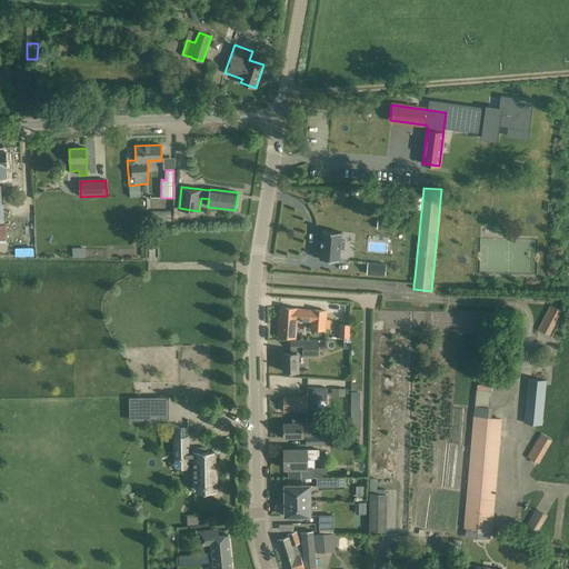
[(149,228),(173,228),(173,211),(152,211),(152,217),(149,217),(149,228)]
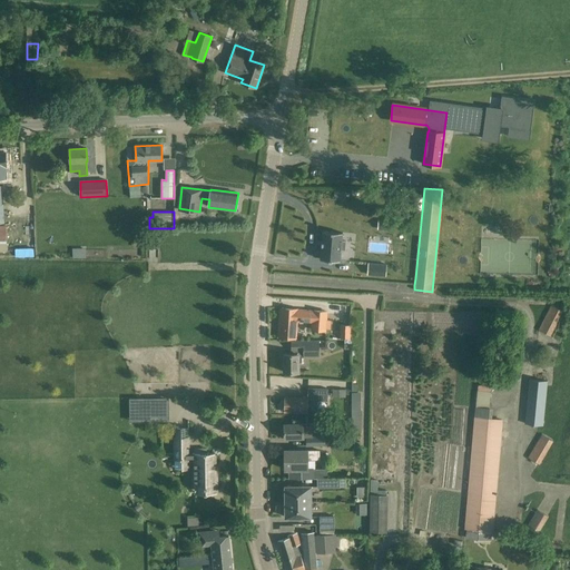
[(331,231),(322,231),(321,258),(330,259),(332,259),(341,259),(341,248),(345,248),(345,239),(342,239),(342,232),(333,232),(333,231),(331,231)]
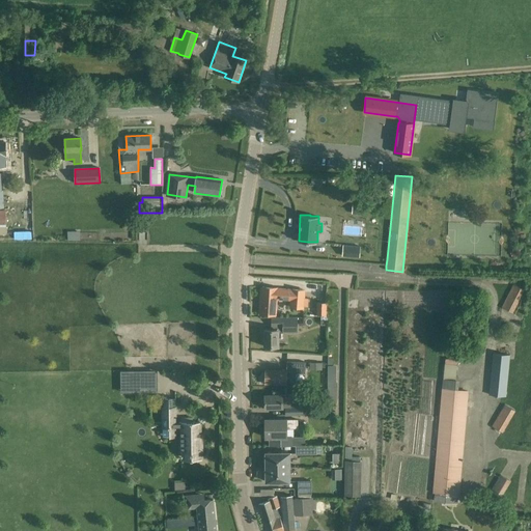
[(344,245),(343,256),(359,257),(360,247),(344,245)]
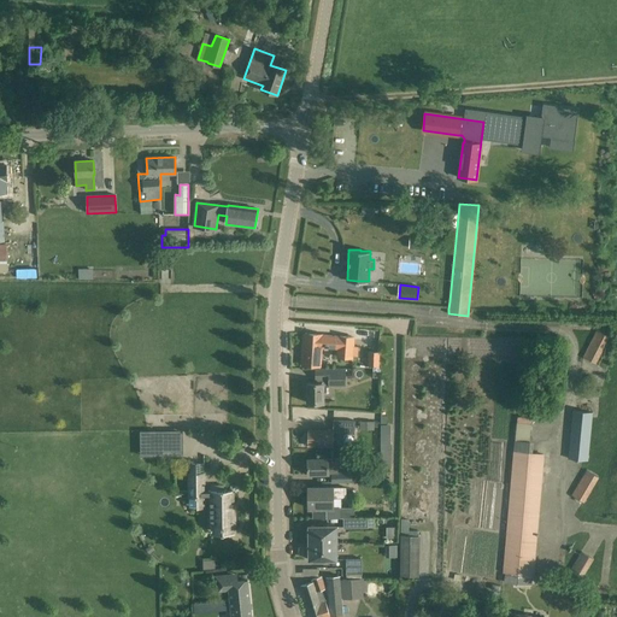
[(594,363),(609,336),(597,330),(583,358),(594,363)]
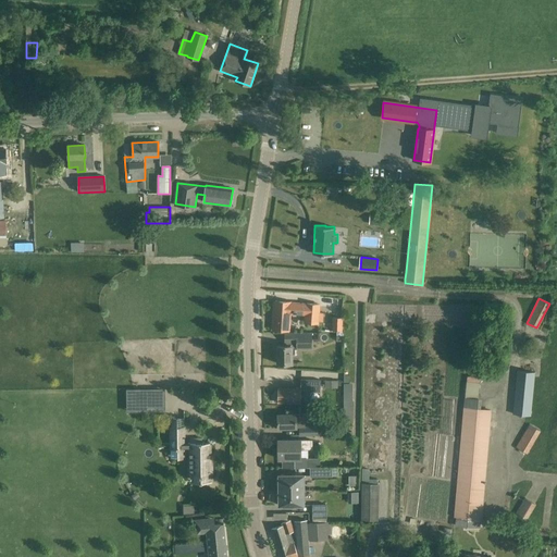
[(305,313),(305,323),(318,324),(320,305),(274,301),(272,330),(289,331),(291,312),(305,313)]
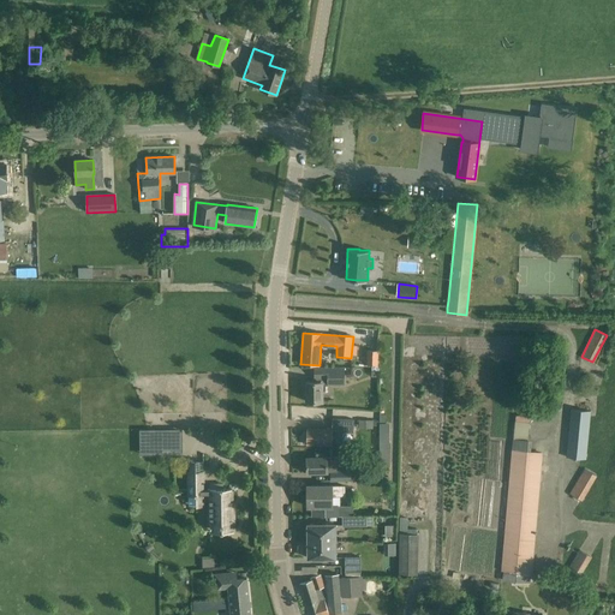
[(377,365),(378,351),(368,350),(366,365),(377,365)]
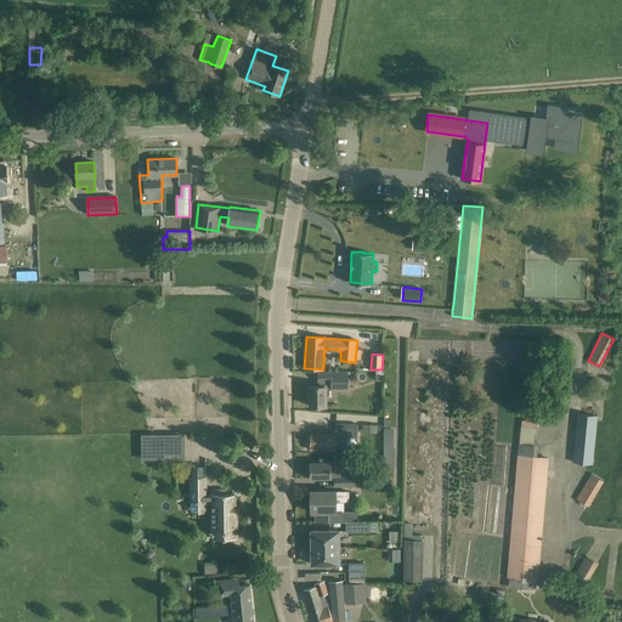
[(349,389),(349,378),(349,372),(317,373),(317,386),(309,386),(310,406),(326,406),(326,389),(349,389)]
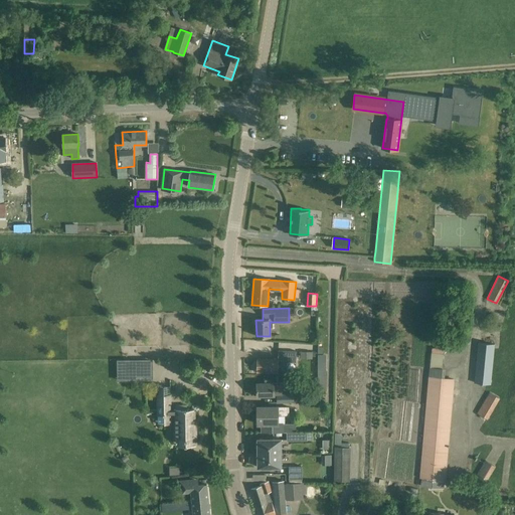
[(494,344),(478,343),(474,382),(490,384),(494,344)]
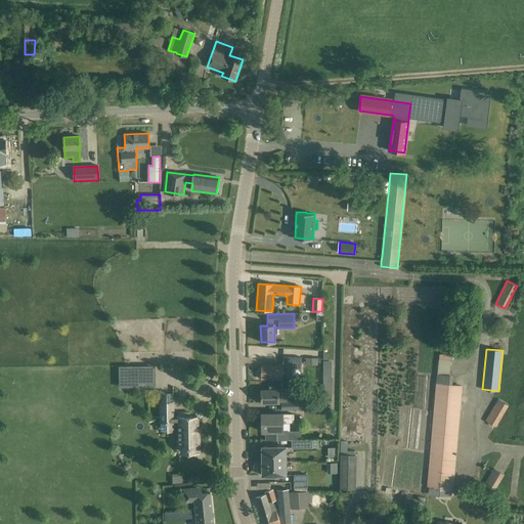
[(439,354),(438,372),(449,373),(451,355),(439,354)]
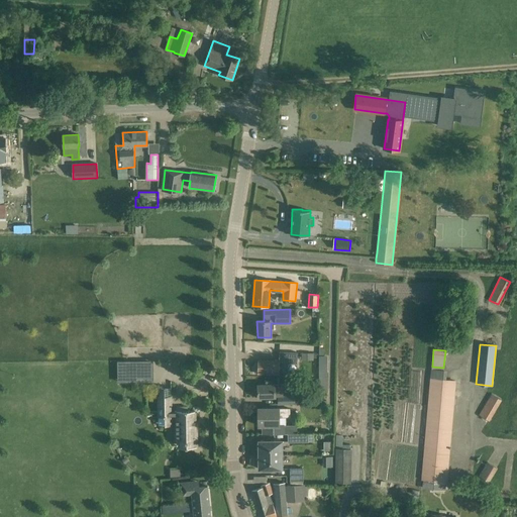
[(279,362),(257,360),(257,366),(254,366),(254,373),(257,373),(257,374),(278,375),(278,378),(288,378),(288,365),(297,365),(298,353),(283,352),(282,360),(279,360),(279,362)]
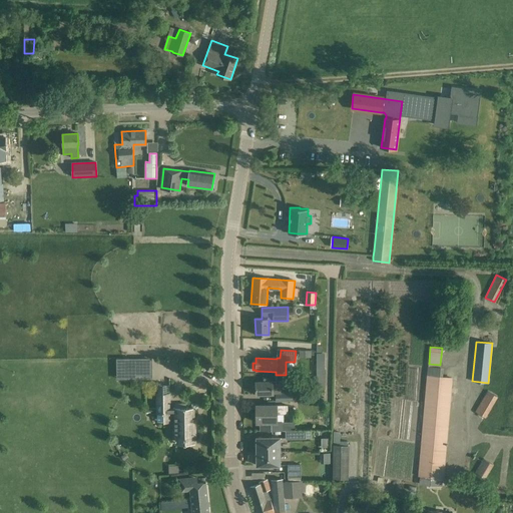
[(192,357),(182,357),(183,366),(193,366),(192,361),(192,357)]
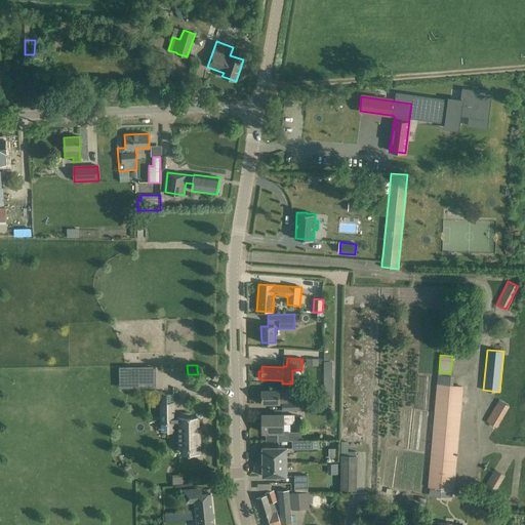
[(153,368),(140,369),(140,382),(154,382),(153,368)]
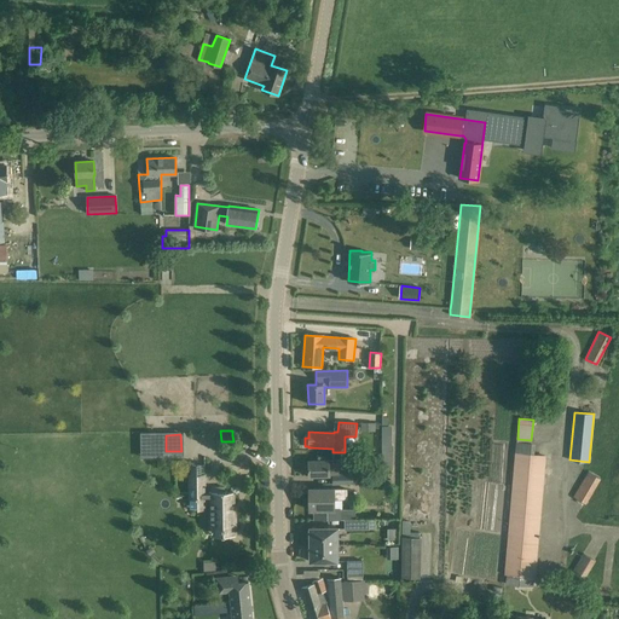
[(381,439),(381,453),(379,453),(379,466),(391,466),(392,439),(381,439)]
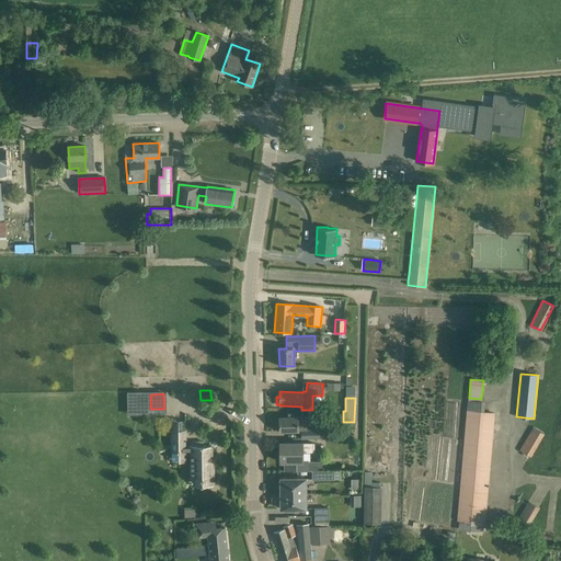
[(458,521),(484,523),(493,413),(484,413),(485,401),(468,400),(458,521)]
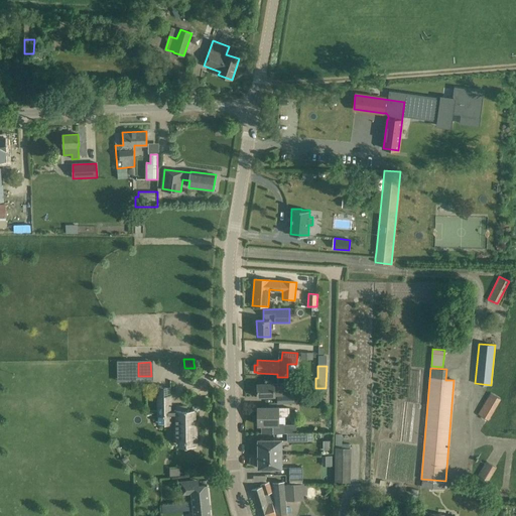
[(267,383),(257,384),(258,397),(268,397),(274,397),(274,396),(277,396),(277,395),(282,395),(282,392),(284,391),(284,384),(282,383),(274,383),(267,383)]
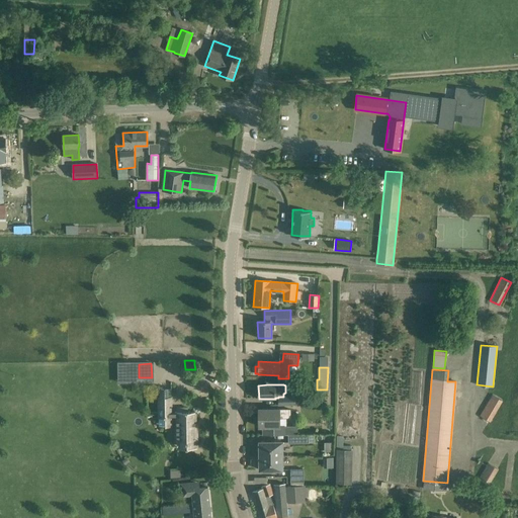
[(155,400),(148,400),(148,417),(159,417),(159,430),(172,430),(172,420),(175,420),(175,424),(176,424),(177,448),(197,447),(196,429),(195,429),(195,411),(188,412),(188,408),(176,408),(176,412),(172,412),(172,393),(155,393),(155,400)]
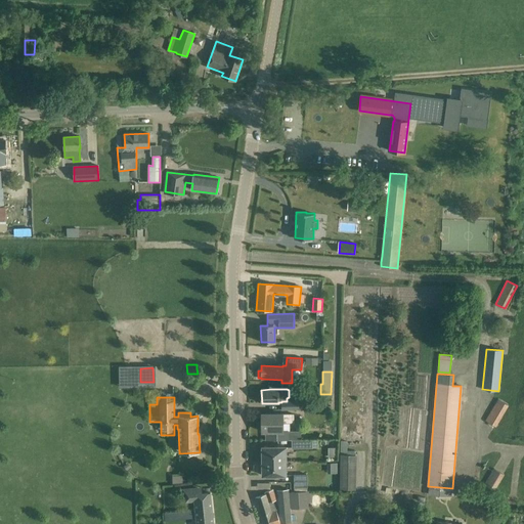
[(485,421),(496,427),(510,406),(498,399),(485,421)]
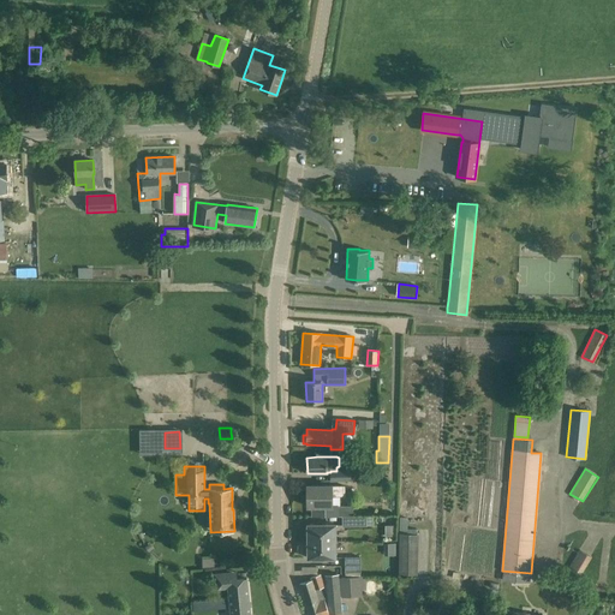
[(350,481),(350,471),(330,471),(332,481),(350,481)]
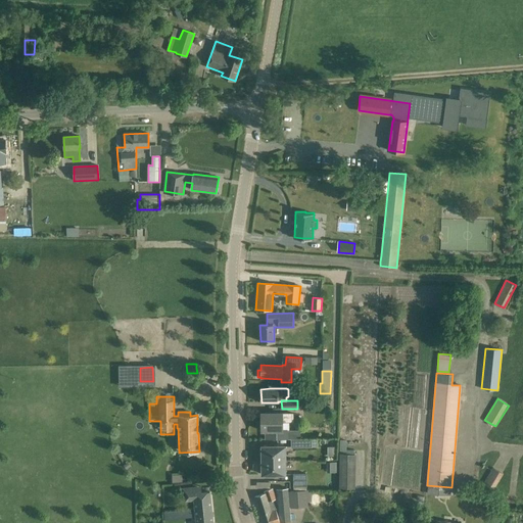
[(282,413),(262,413),(262,430),(266,430),(266,439),(300,438),(300,430),(287,430),(282,430),(282,422),(293,422),(293,413),(282,414),(282,413)]
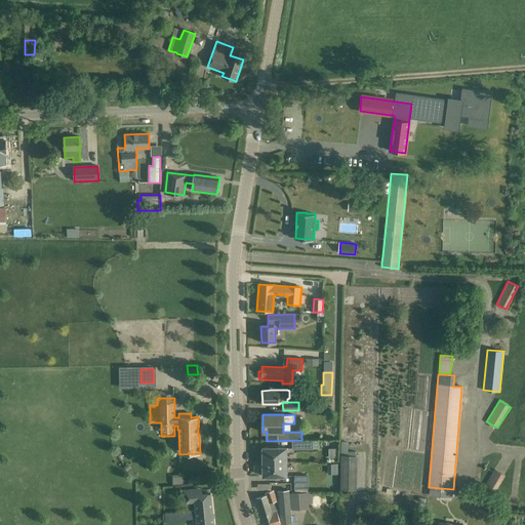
[(292,449),(313,449),(313,441),(292,441),(292,449)]
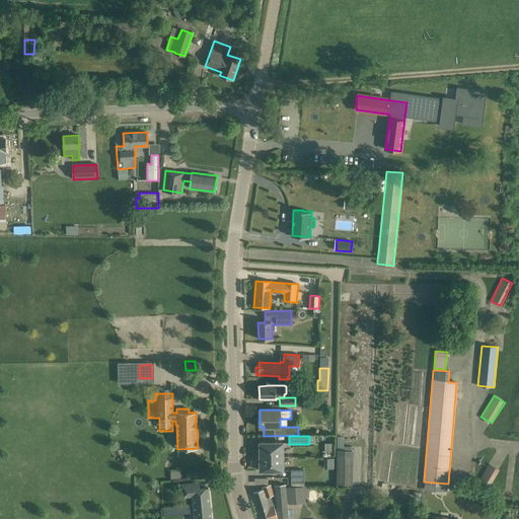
[(260,456),(283,456),(283,442),(260,442),(260,445),(257,445),(257,452),(260,452),(260,456)]
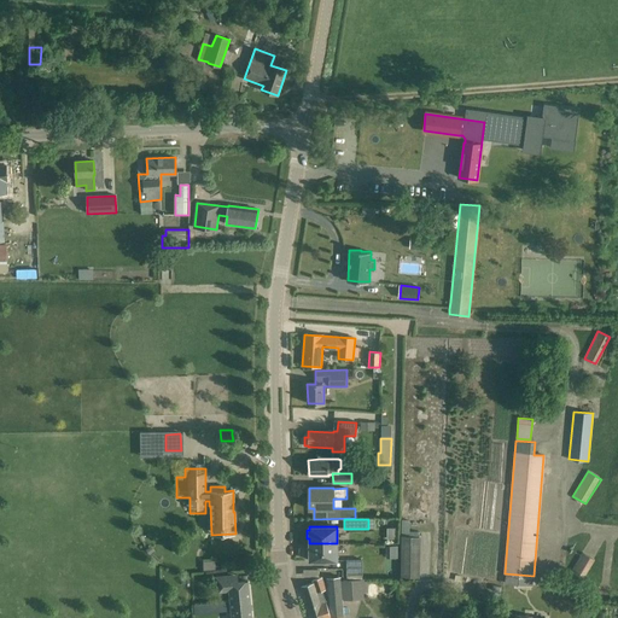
[(337,560),(337,543),(309,543),(309,548),(307,548),(307,558),(309,557),(309,560),(337,560)]
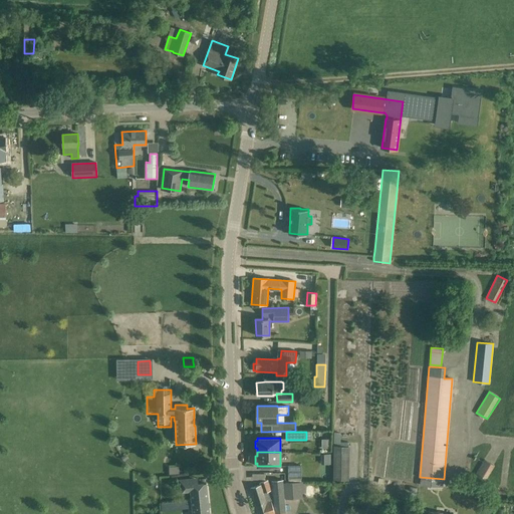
[(349,480),(349,452),(334,452),(333,480),(349,480)]
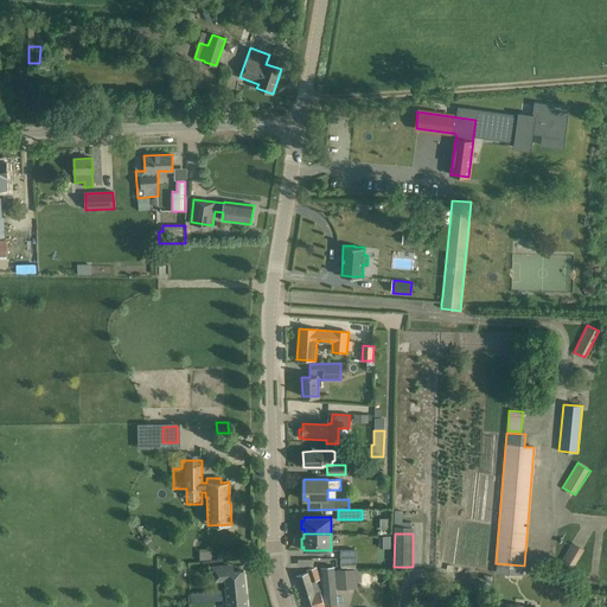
[(585,550),(573,544),(557,568),(569,575),(585,550)]
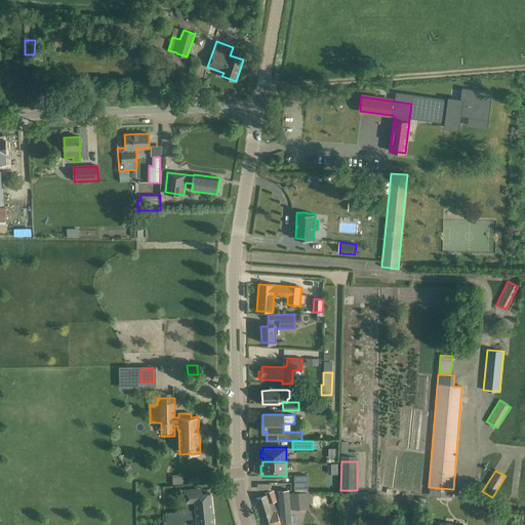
[(308,475),(294,475),(294,488),(308,487),(308,475)]
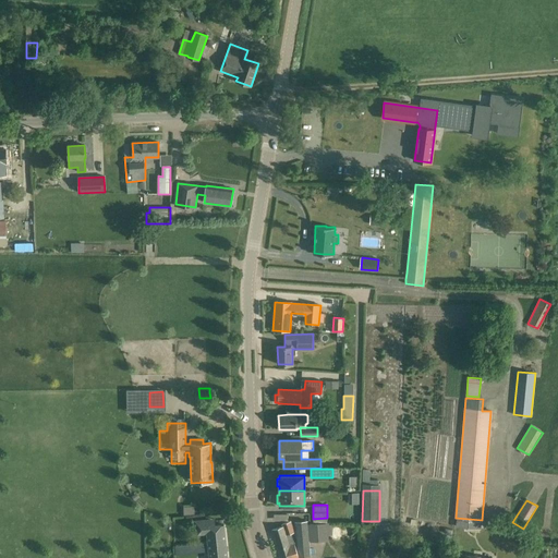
[(207,533),(208,543),(226,541),(223,524),(213,525),(210,525),(210,520),(195,521),(196,534),(207,533)]
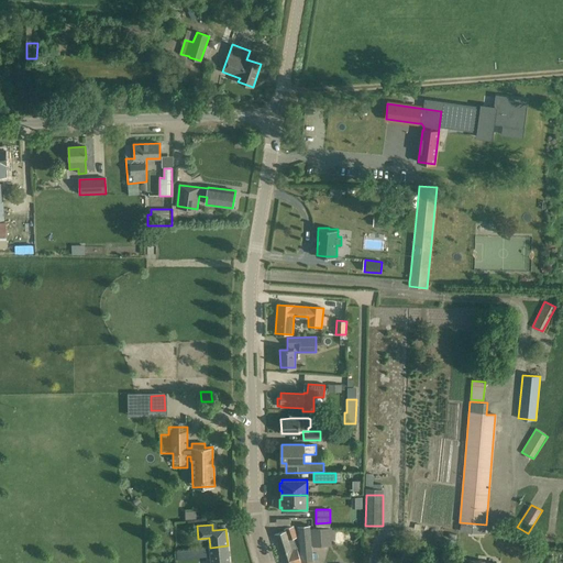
[(283,562),(301,562),(294,538),(297,537),(293,526),(285,528),(286,531),(274,534),(283,562)]
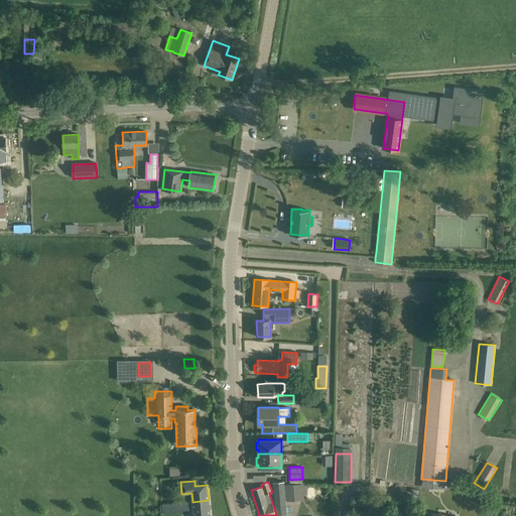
[(302,484),(284,485),(285,488),(286,501),(303,500),(303,495),(302,484)]
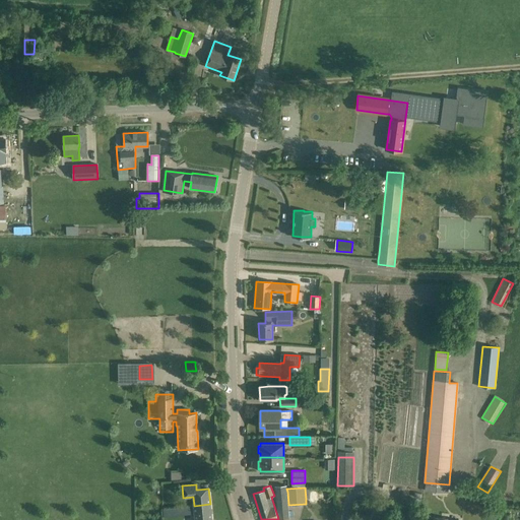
[(287,492),(276,493),(278,519),(288,518),(287,505),(288,505),(287,492)]
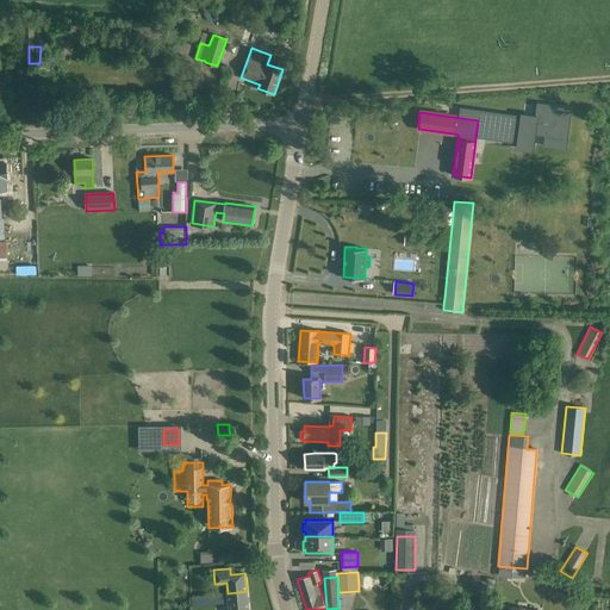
[(419,592),(419,596),(423,599),(427,599),(431,595),(431,591),(429,587),(424,587),(419,592)]
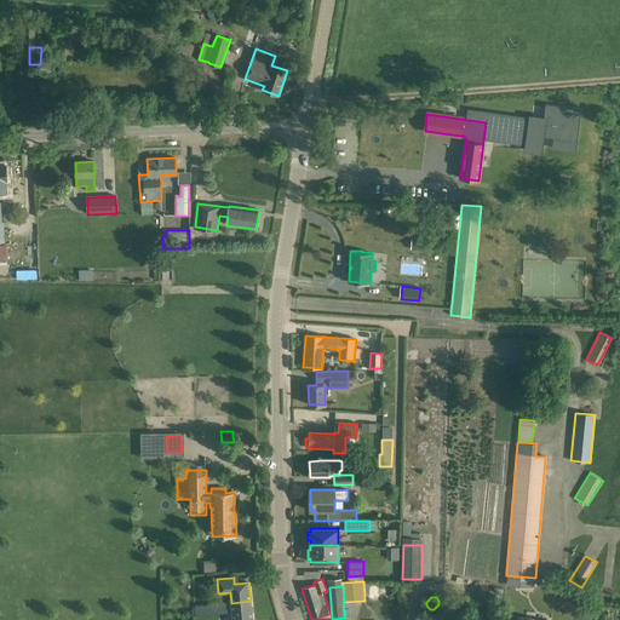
[(459,614),(463,601),(453,597),(448,610),(459,614)]
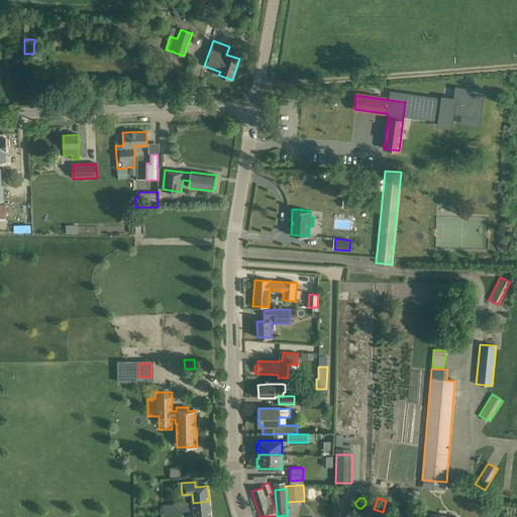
[(194,516),(210,516),(209,501),(193,503),(194,516)]
